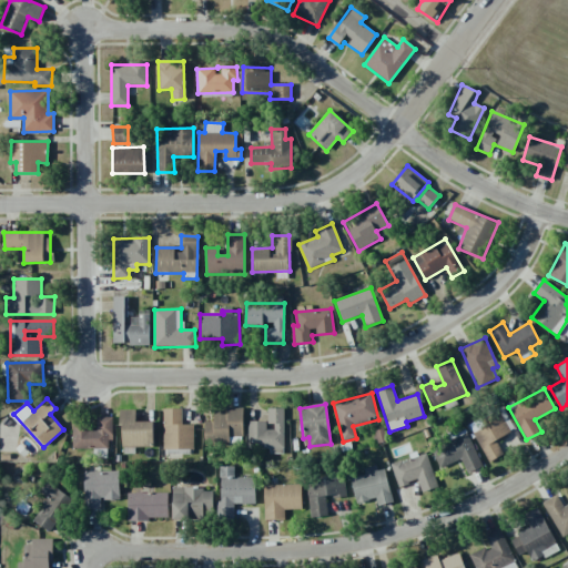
[(204,443),(242,442),(241,407),(213,408),(213,422),(204,422),(204,443)]
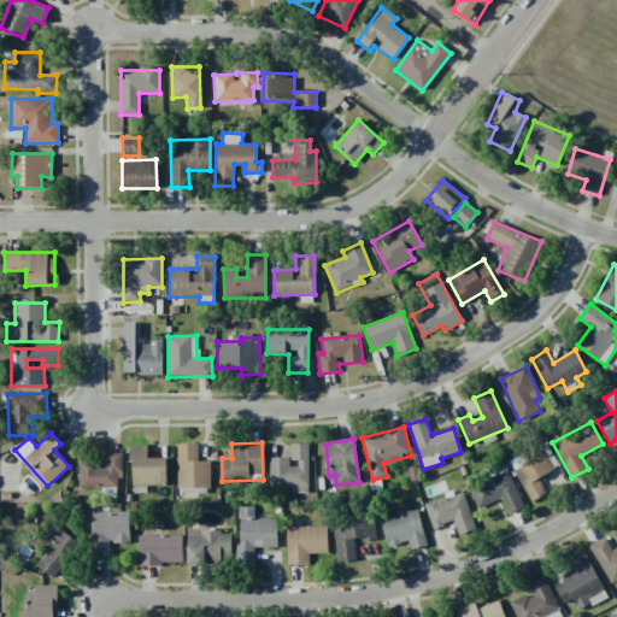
[(176,444),(177,488),(210,487),(210,462),(198,462),(197,444),(176,444)]
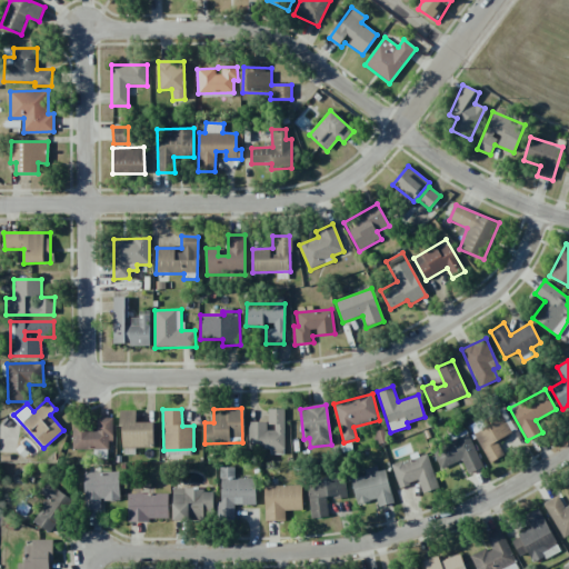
[(268,409),(268,428),(267,428),(267,422),(248,422),(249,449),(269,449),(270,455),(285,455),(283,409),(268,409)]
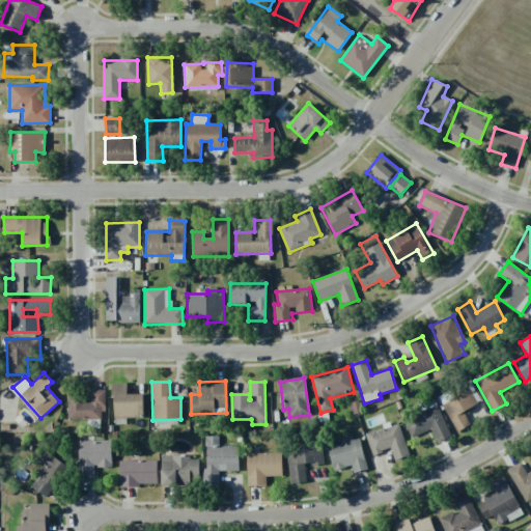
[(143,418),(143,394),(127,394),(127,383),(112,383),(113,419),(143,418)]
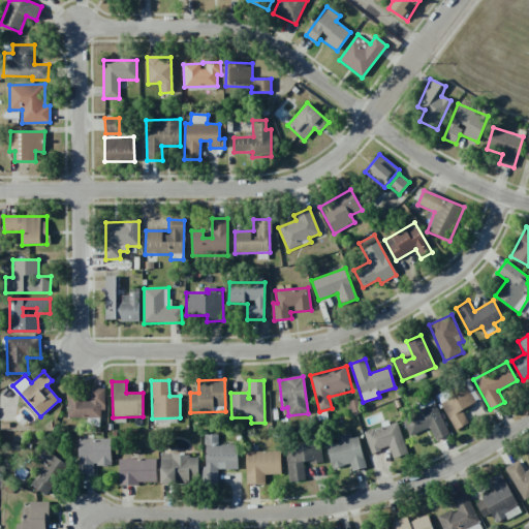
[(479,400),(470,384),(439,402),(456,431),(469,424),(461,410),(479,400)]
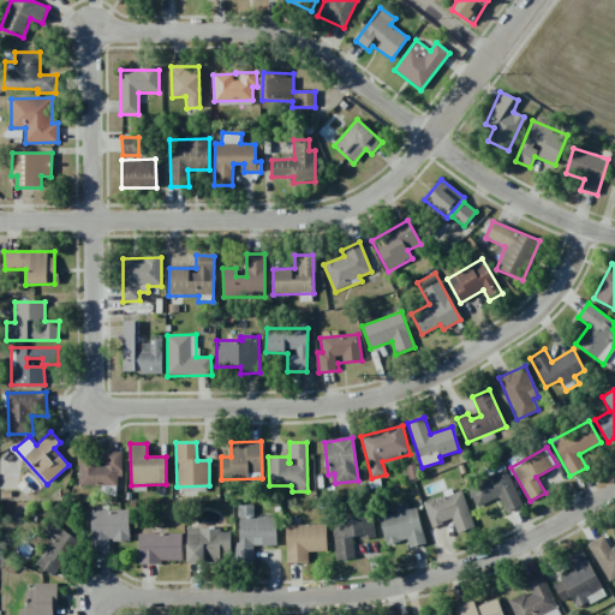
[(120,452),(103,452),(103,460),(78,460),(78,485),(120,485),(120,452)]
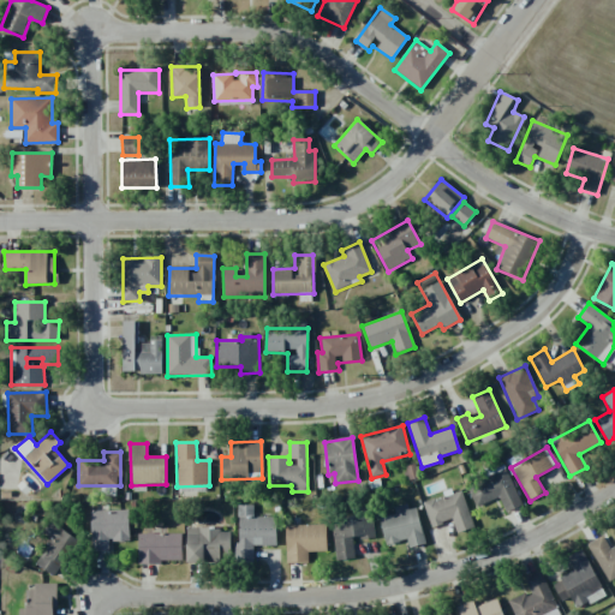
[(500,497),(506,512),(521,506),(507,471),(467,488),(476,507),(500,497)]
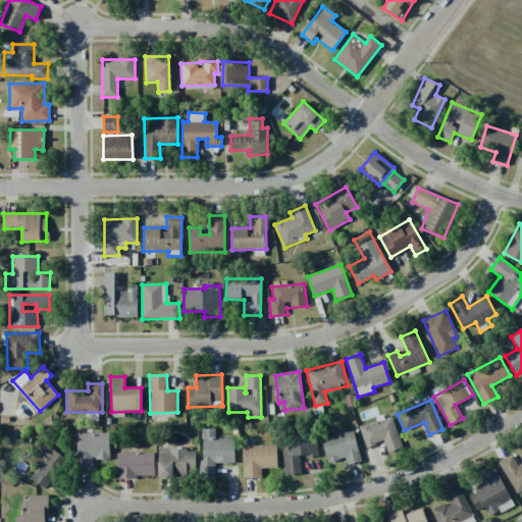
[(366,448),(383,441),(387,453),(402,448),(392,416),(359,426),(366,448)]
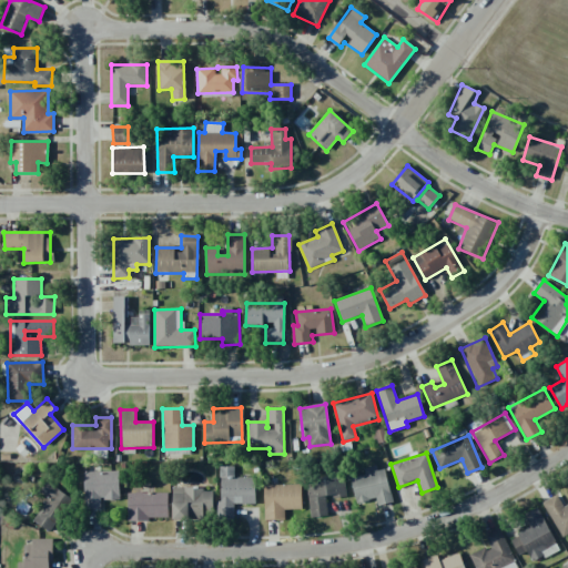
[(255,504),(255,477),(234,477),(234,467),(219,466),(219,518),(233,519),(234,504),(255,504)]
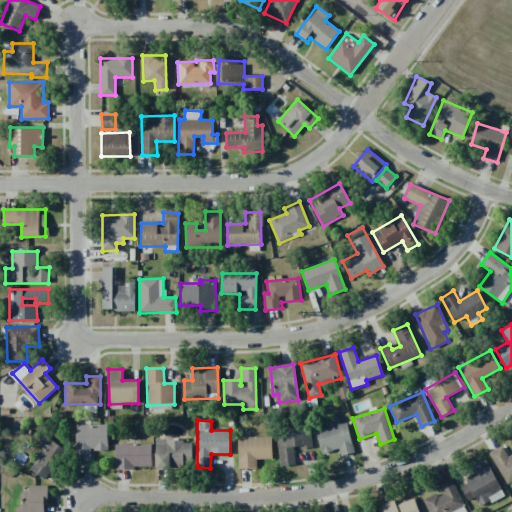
[(339,450),(340,456),(353,453),(346,420),(326,424),(327,430),(316,432),(321,453),(339,450)]
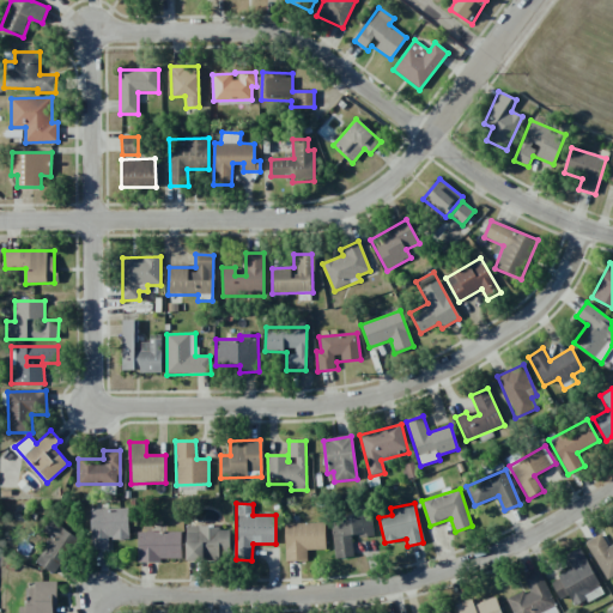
[(129,538),(128,508),(91,510),(92,552),(110,552),(109,539),(129,538)]
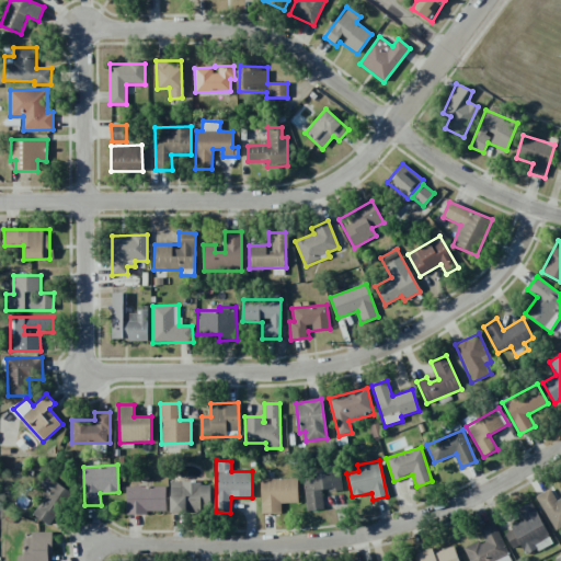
[(306,511),(323,510),(321,491),(341,489),(339,468),(302,471),(306,511)]
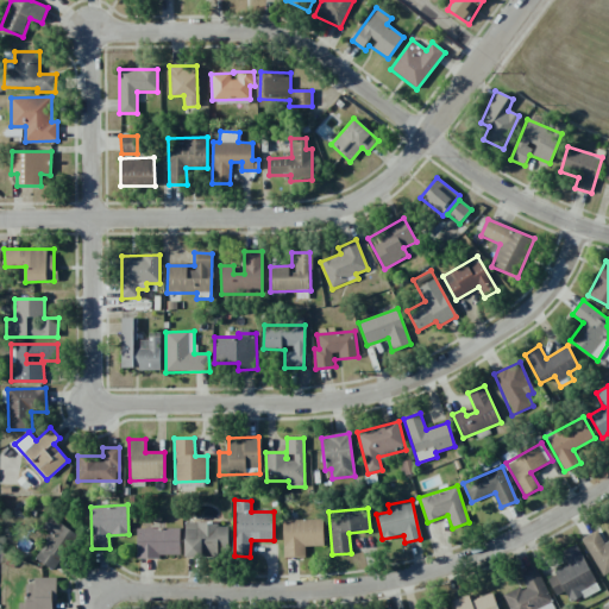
[(79,534),(49,516),(42,529),(50,534),(36,559),(55,571),(79,534)]
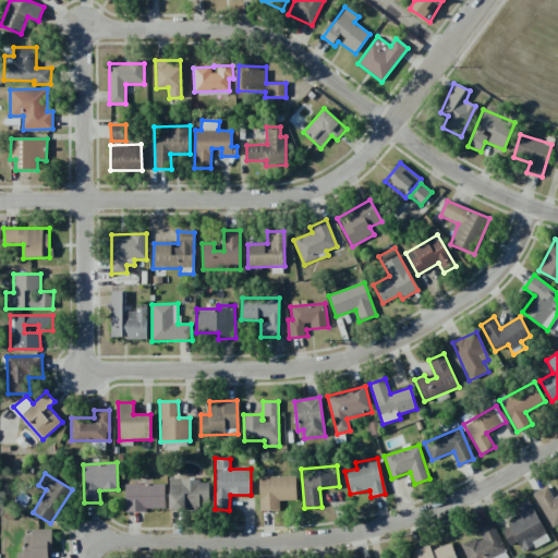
[(259,511),(279,510),(279,500),(296,500),(295,475),(258,476),(259,511)]
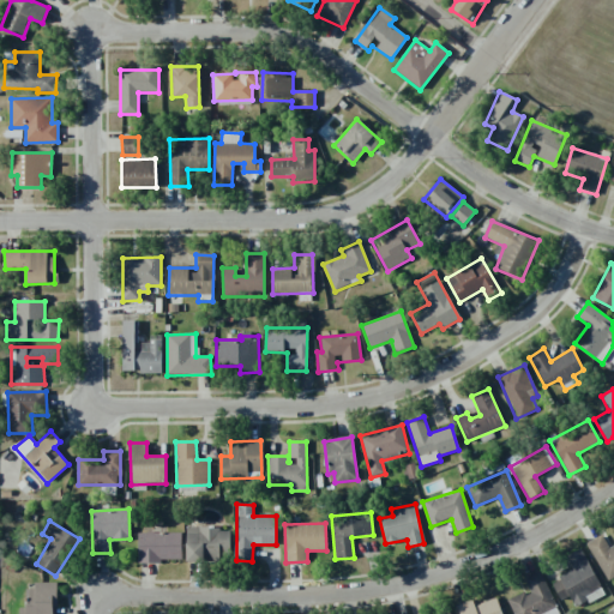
[(229,528),(186,528),(186,563),(221,563),(221,555),(230,555),(229,528)]
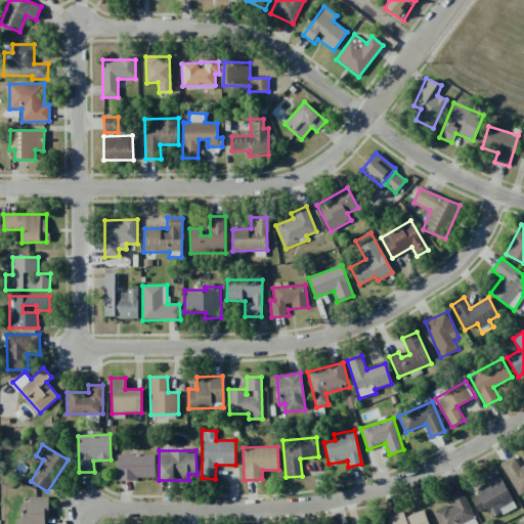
[(155,479),(155,454),(118,455),(118,480),(155,479)]
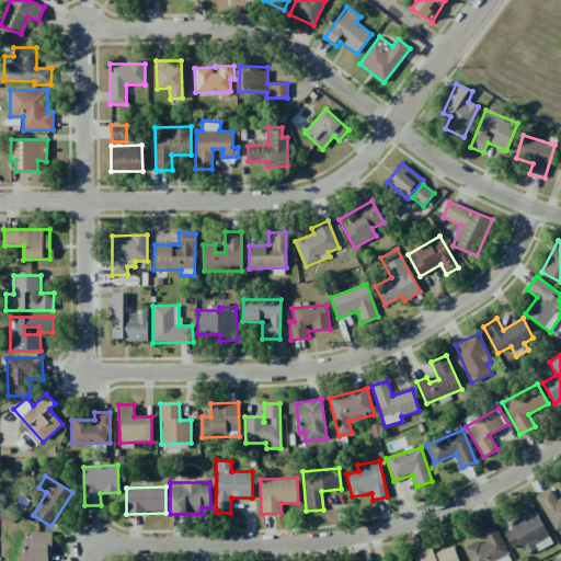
[(560,496),(556,500),(550,489),(536,496),(554,530),(560,526),(560,496)]
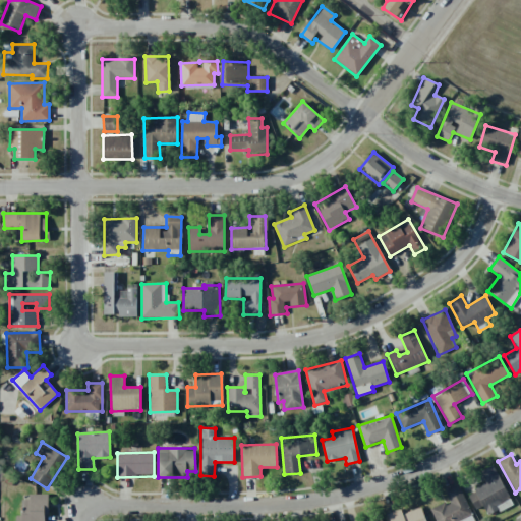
[(512,505),(494,466),(479,472),(485,484),(467,494),(475,510),(483,506),(487,516),(512,505)]
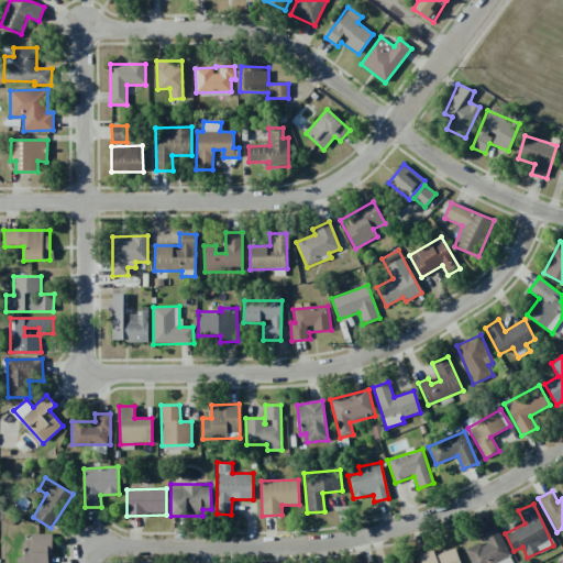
[(511,562),(496,523),(479,530),(485,542),(465,550),(471,562),(511,562)]
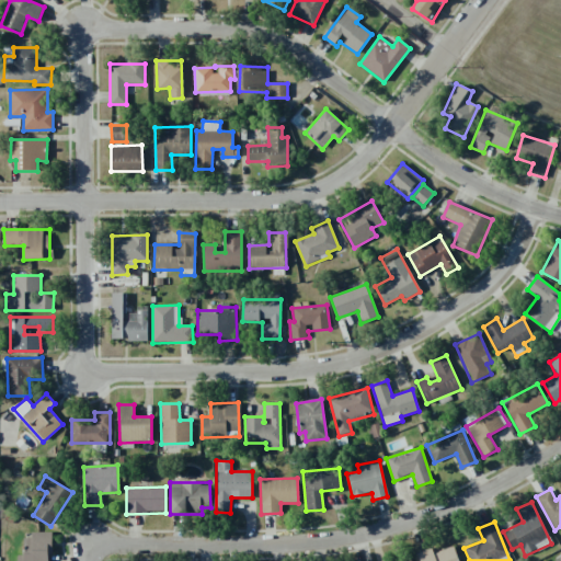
[(16,560),(50,560),(50,535),(24,534),(24,554),(16,554),(16,560)]
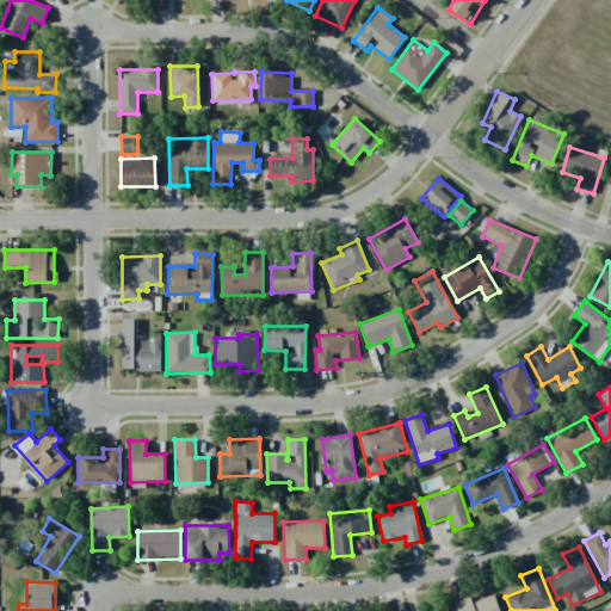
[(456,610),(499,610),(493,594),(471,603),(469,596),(452,603),(456,610)]
